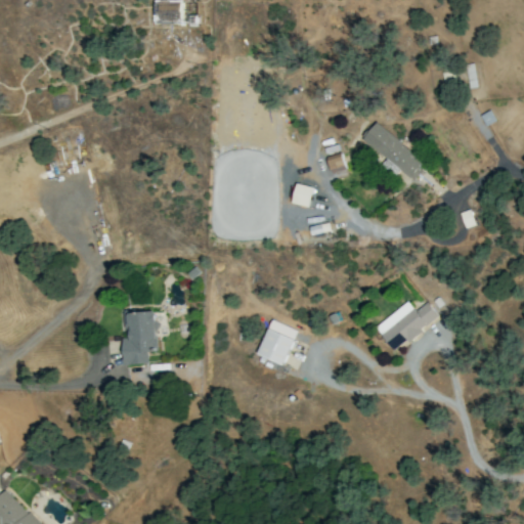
[(161,2),(160,20),(181,22),(182,2),(161,2)]
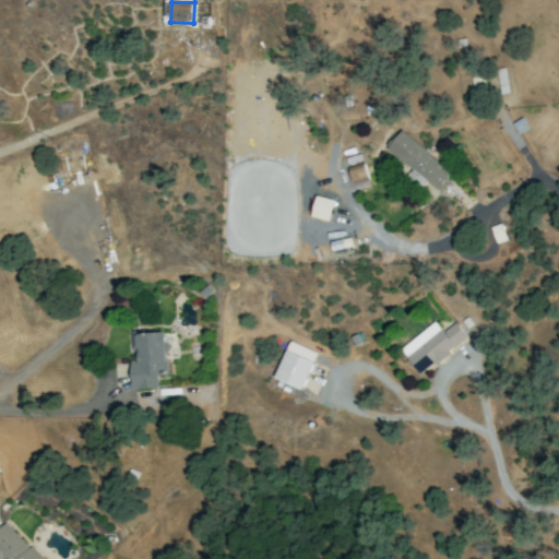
[(454,174),(401,131),(387,150),(439,192),(454,174)]
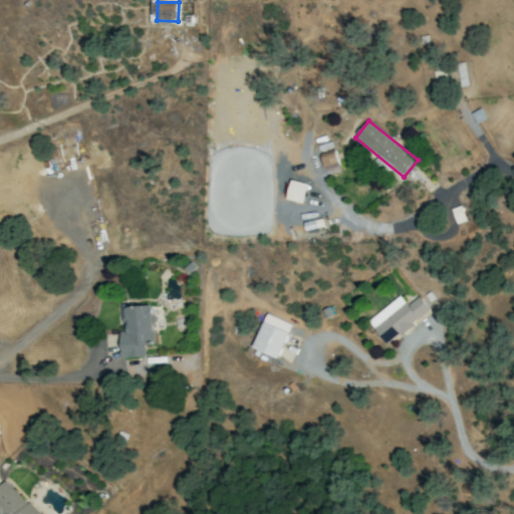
[(338,167),(334,151),(320,154),(324,170),(338,167)]
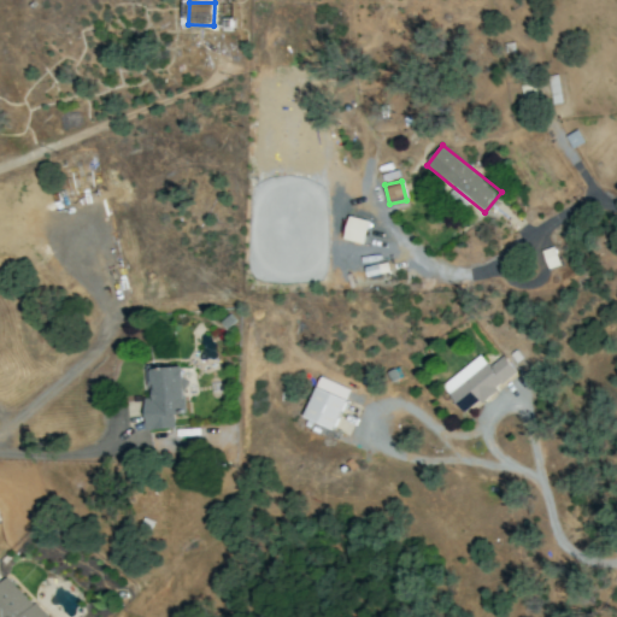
[(364,245),(370,222),(350,216),(344,239),(364,245)]
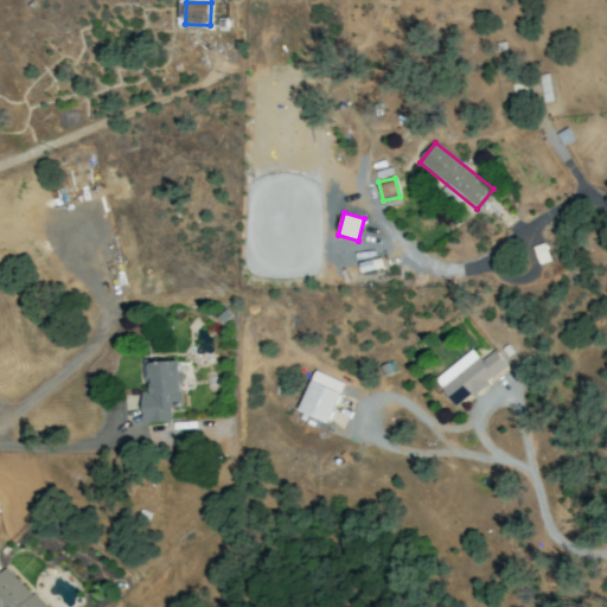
[(457,408),(508,368),(494,350),(480,360),(472,350),(434,379),(457,408)]
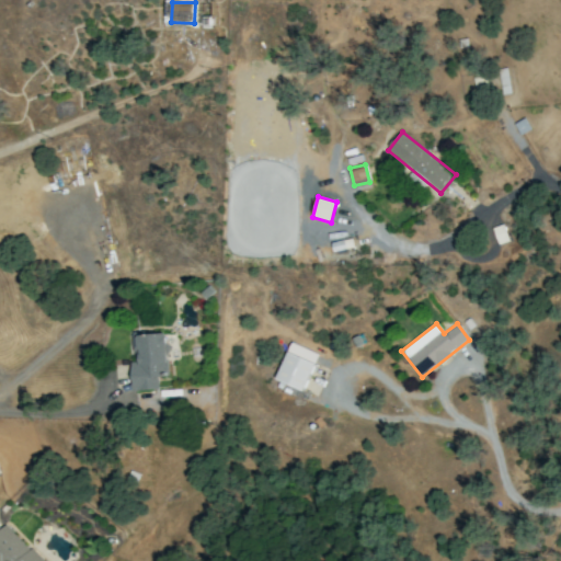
[(159,389),(158,377),(169,376),(165,333),(133,335),(135,362),(130,362),(133,391),(159,389)]
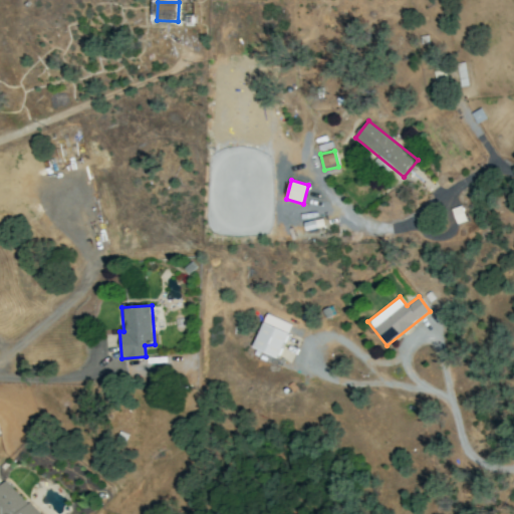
[(288,333),(263,323),(253,347),(277,358),(288,333)]
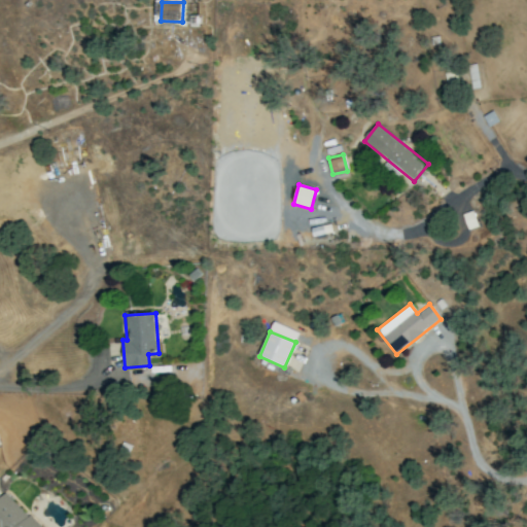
[(39,526),(6,492),(0,498),(0,497),(0,526),(39,526)]
